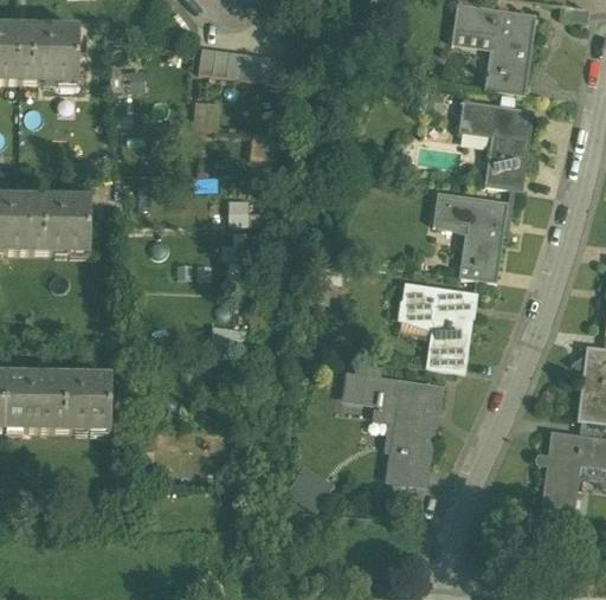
[(475,0),(474,6),(492,10),(494,0),(475,0)]
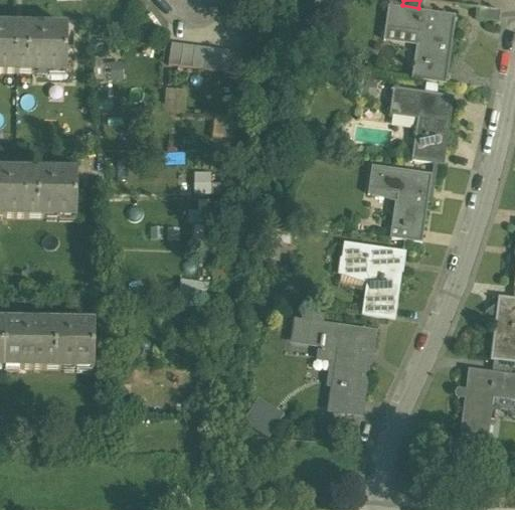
[(402,5),(388,3),(384,26),(386,27),(386,26),(417,31),(411,75),(417,76),(418,64),(447,68),(455,13),(418,8),(402,5)]
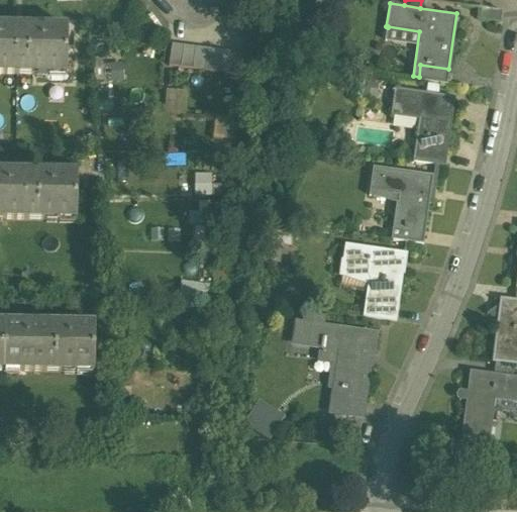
[(502,7),(478,4),(477,15),(501,19),(502,7)]
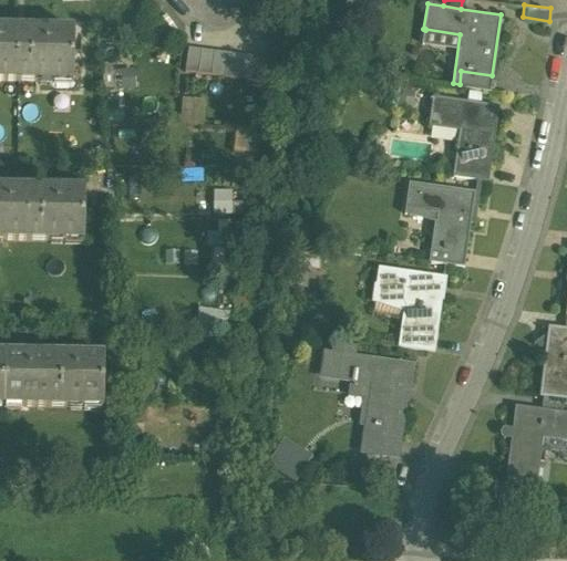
[(74,26),(0,23),(0,78),(73,79),(74,26)]
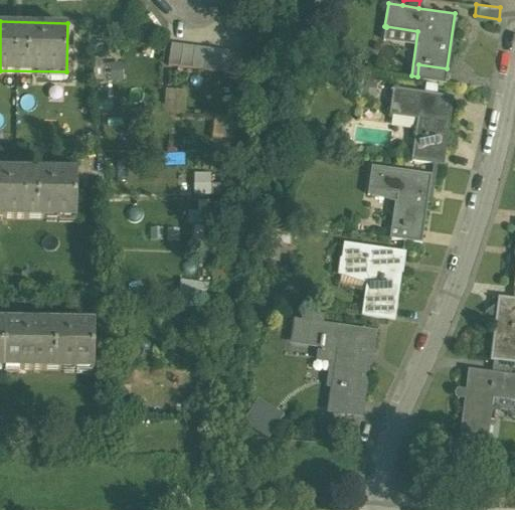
[(184,42),(172,41),(170,61),(181,62),(184,42)]
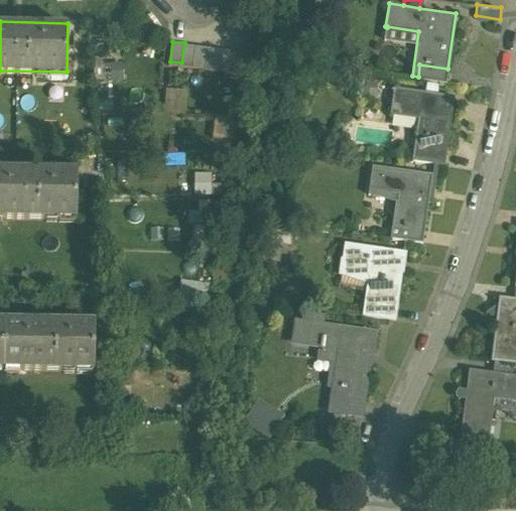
[(196,44),(184,42),(181,62),(194,65),(196,44)]
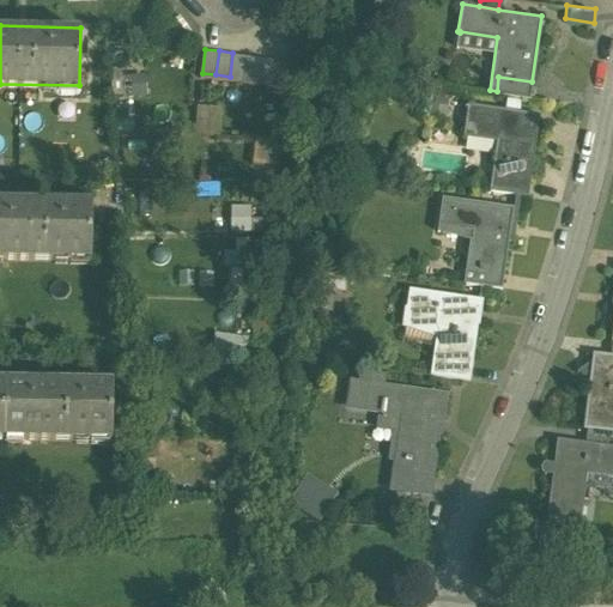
[(247,54),(232,53),(230,77),(244,78),(247,54)]
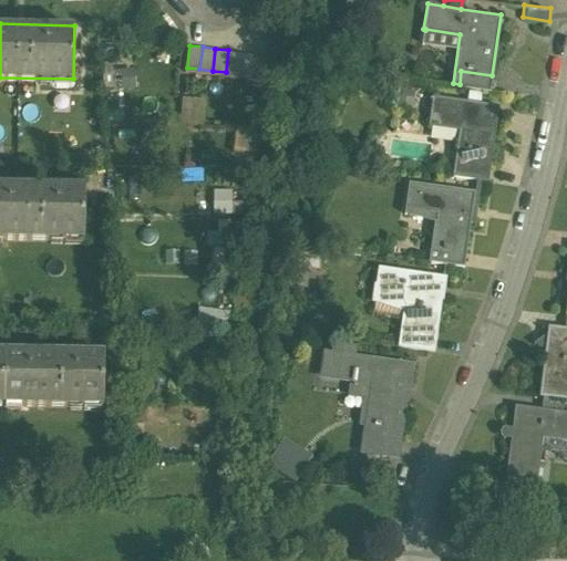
[(241,52),(228,50),(226,72),(238,74),(241,52)]
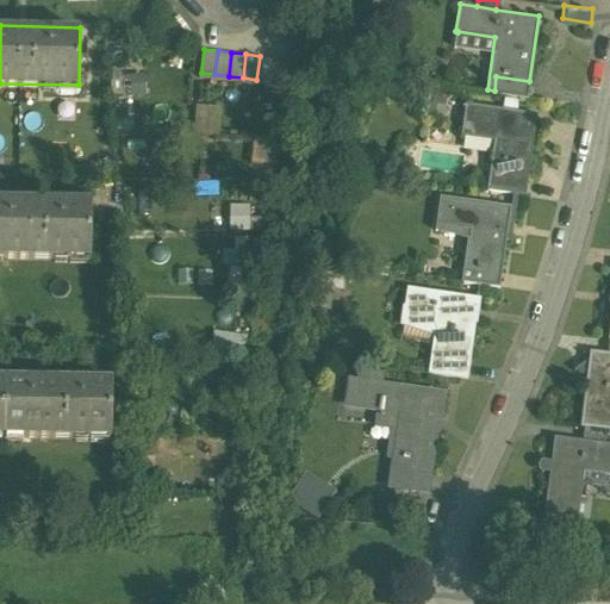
[(273,57),(260,56),(256,80),(271,81),(273,57)]
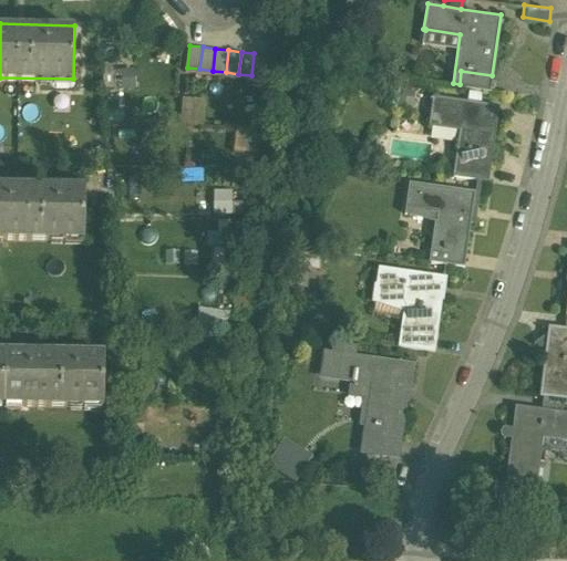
[(267,55),(254,53),(251,75),(264,78),(267,55)]
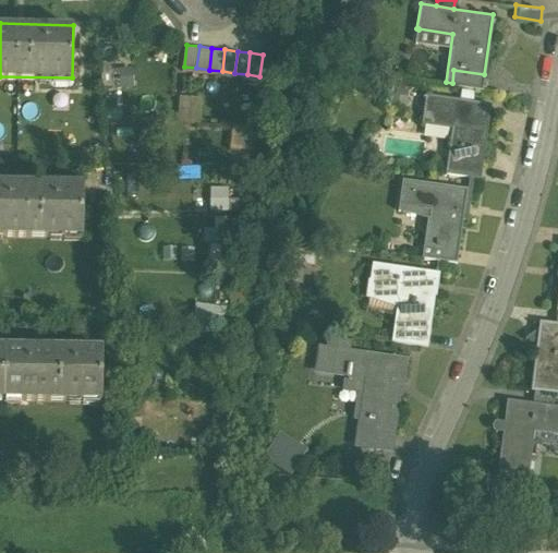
[(135,82),(134,63),(112,64),(113,83),(135,82)]
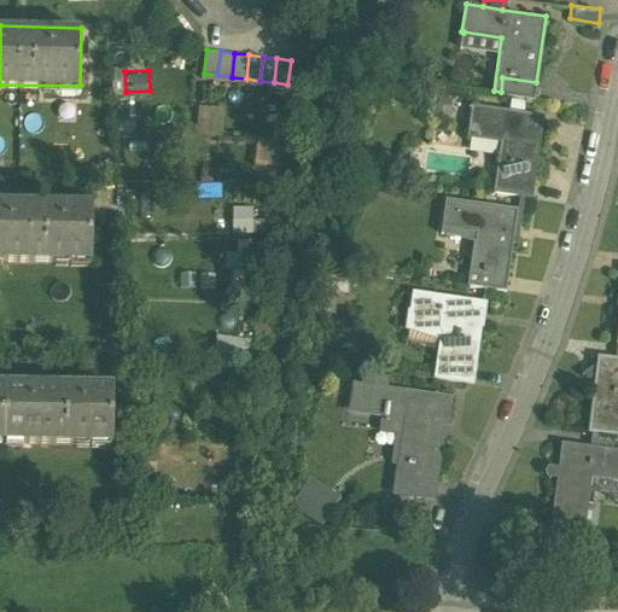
[(536,82),(502,77),(501,92),(534,97),(536,82)]
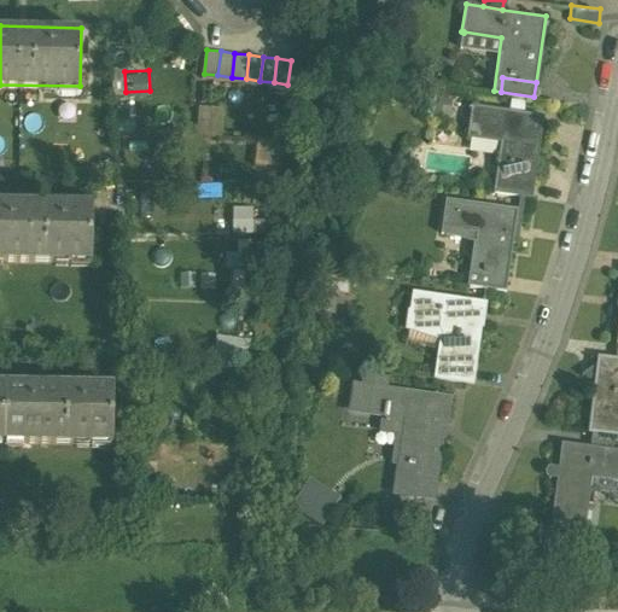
[(221,132),(225,105),(203,102),(199,129),(221,132)]
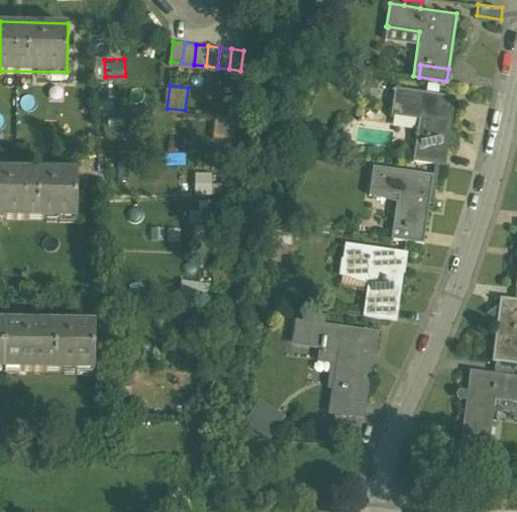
[(454,94),(394,85),(390,105),(420,109),(414,146),(446,150),(454,94)]
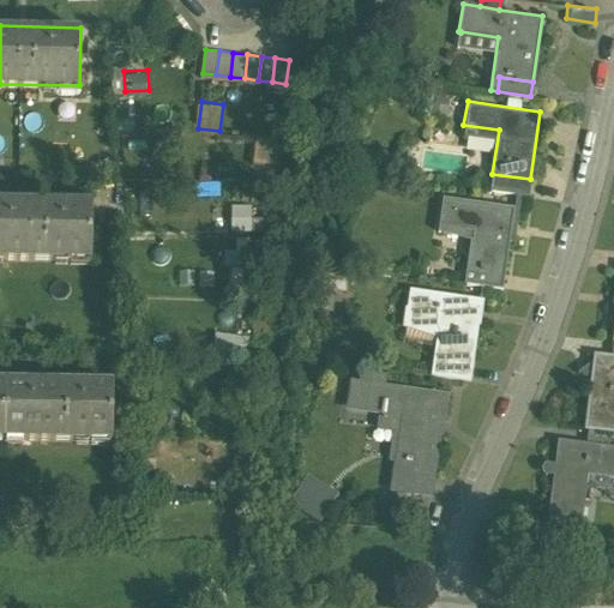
[(530,179),(492,174),(491,187),(529,193),(530,179)]
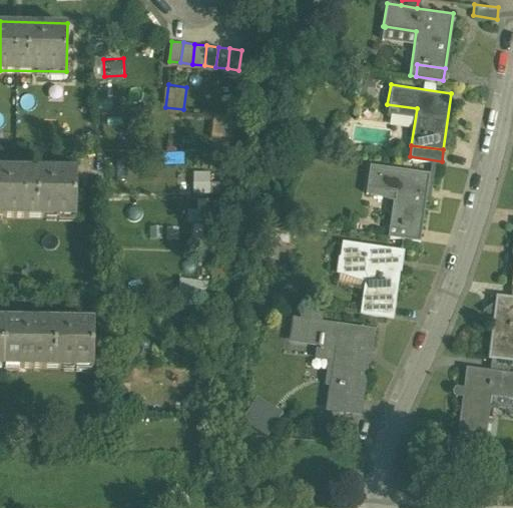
[(430,171),(370,163),(367,186),(394,190),(388,234),(394,235),(396,223),(422,226),(430,171)]
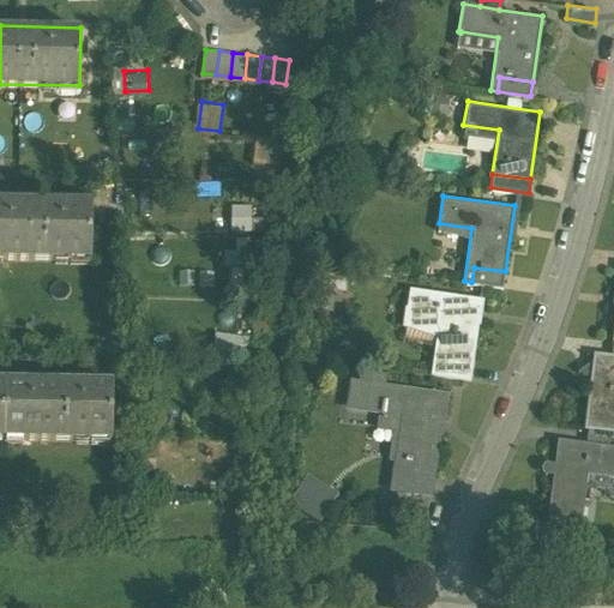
[(91,200),(0,198),(0,256),(90,258),(91,200)]
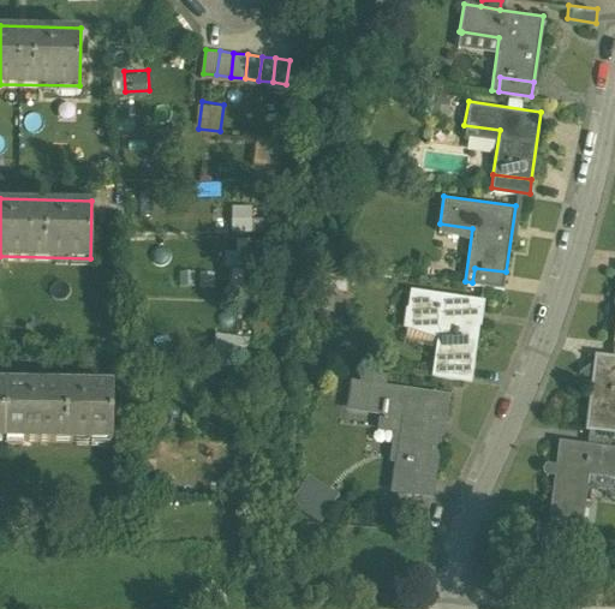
[(239,226),(238,199),(192,201),(193,227),(239,226)]
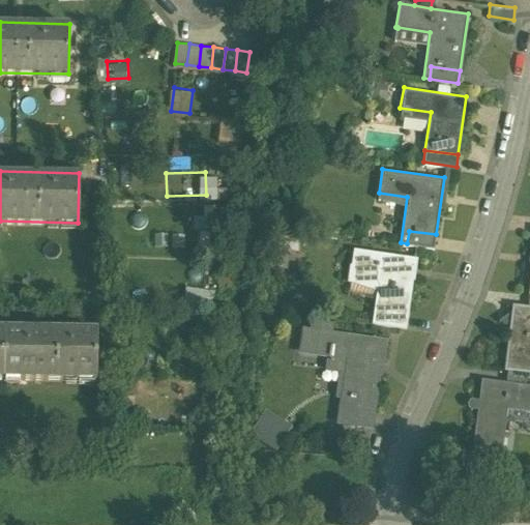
[(436,234),(409,231),(407,243),(434,248),(436,234)]
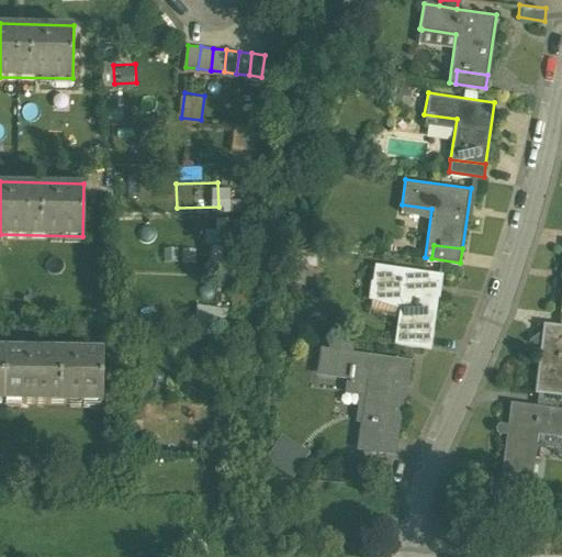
[(440,273),(375,264),(371,294),(401,298),(395,341),(408,343),(409,331),(431,334),(440,273)]
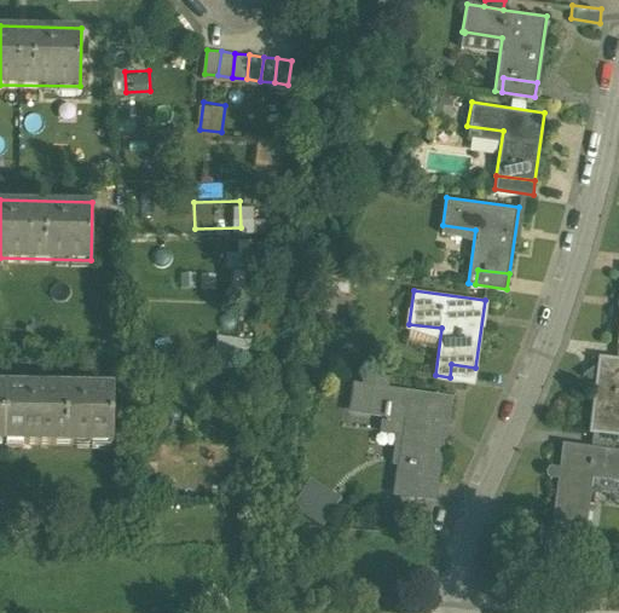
[(618,354),(615,356),(597,353),(588,429),(593,431),(618,433),(618,354)]
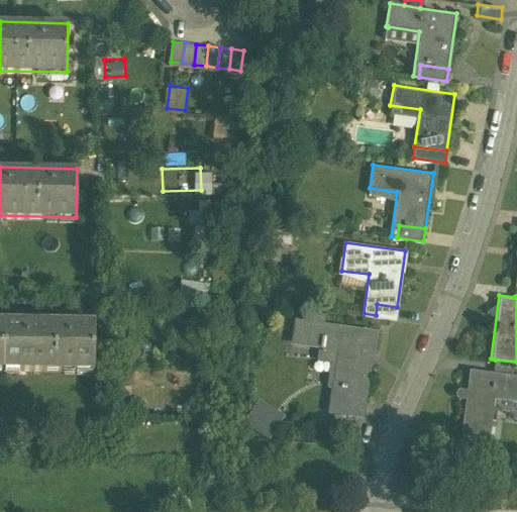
[(397,307),(377,304),(376,315),(395,318),(397,307)]
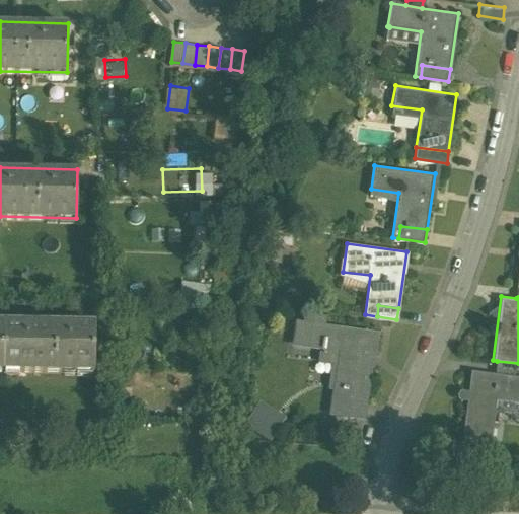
[(94,322),(3,320),(2,369),(93,371),(94,322)]
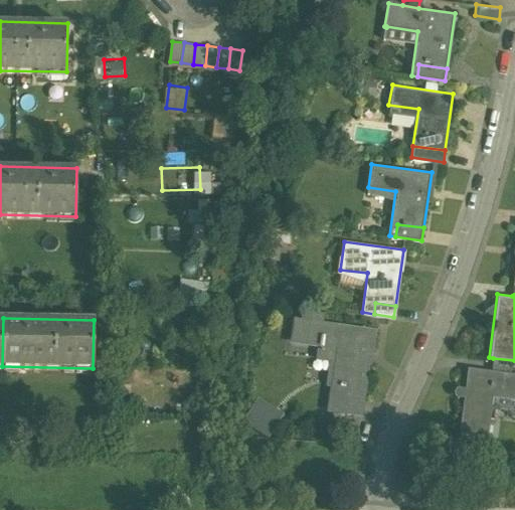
[(373,331),(296,320),(293,340),(320,344),(318,357),(337,359),(332,388),(334,388),(332,408),(360,412),(369,351),(370,351),(373,331)]
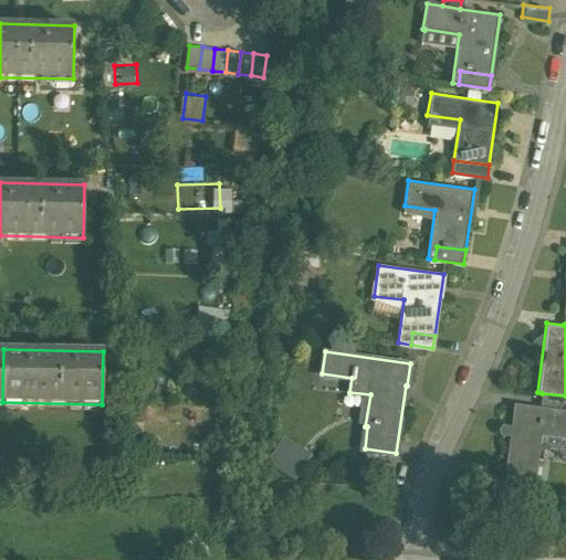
[(565,395),(542,393),(540,407),(565,409),(565,395)]
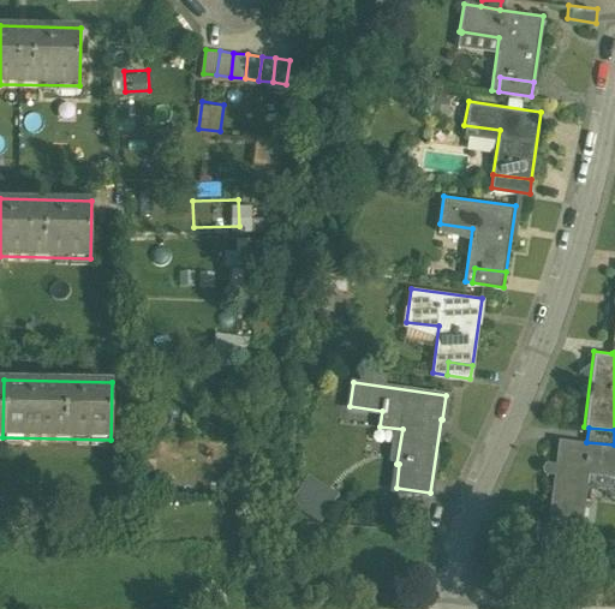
[(614,445),(586,442),(557,439),(548,514),(581,519),(589,467),(614,471),(614,445)]
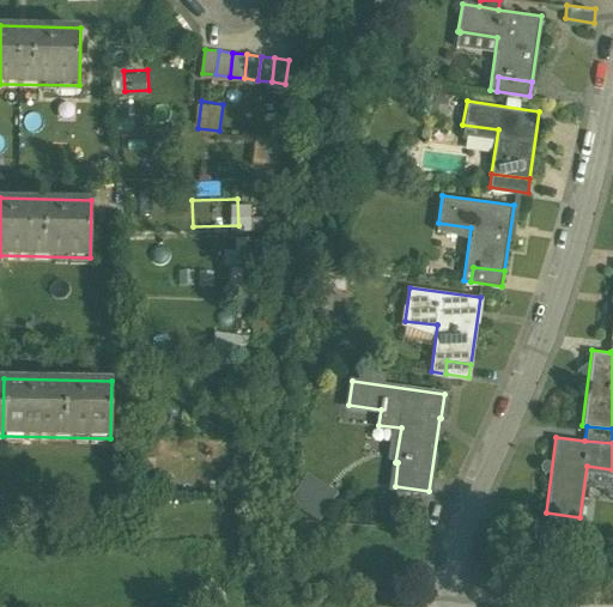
[(328,514),(337,483),(301,473),(292,504),(328,514)]
